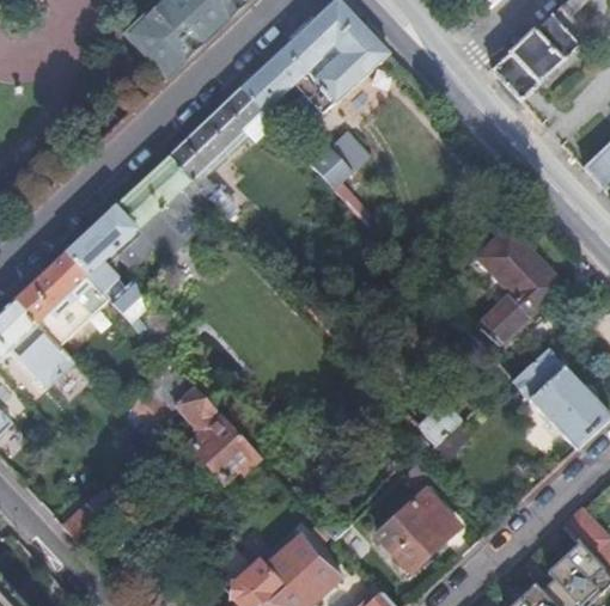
[(174,71),(246,0),(154,0),(129,24),(174,71)]
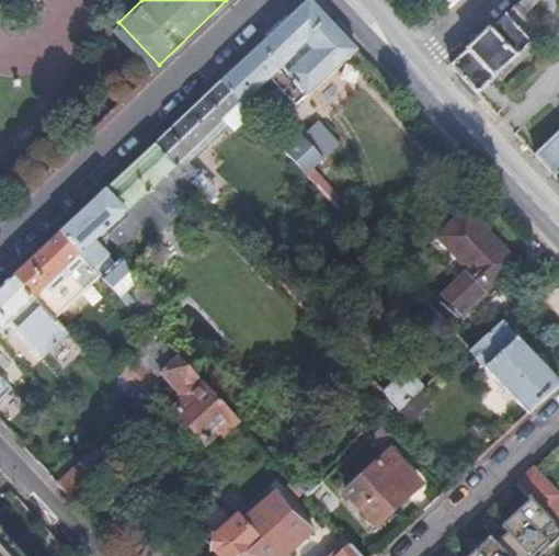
[(304,0),(220,79),(239,99),(243,103),(271,78),(295,103),(307,92),(308,93),(357,49),(310,0),(304,0)]
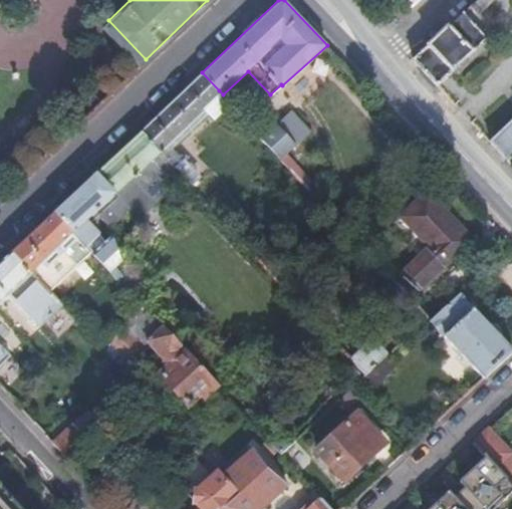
[(476,0),(475,1),(483,10),(494,0),(476,0)]
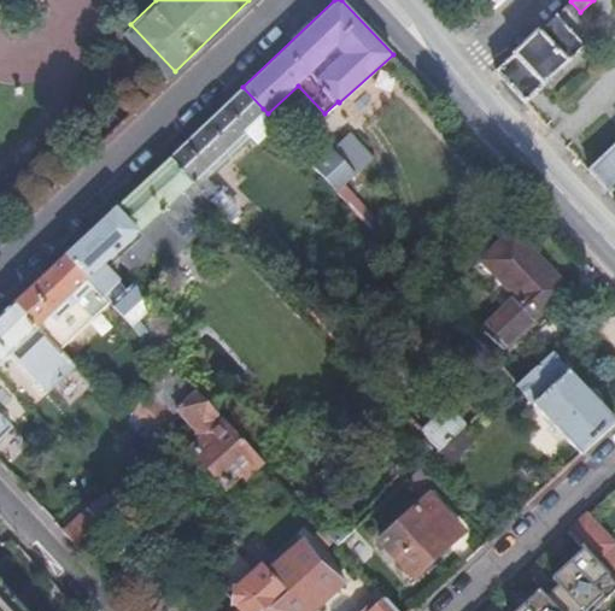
[(499,69),(528,100),(590,43),(560,12),(499,69)]
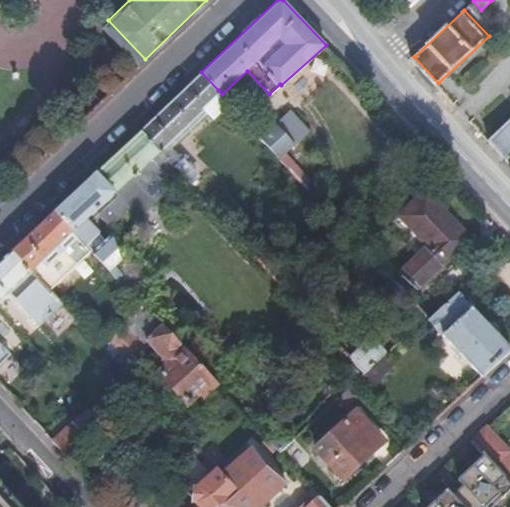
[(201,72),(141,128),(157,145),(218,90),(201,72)]
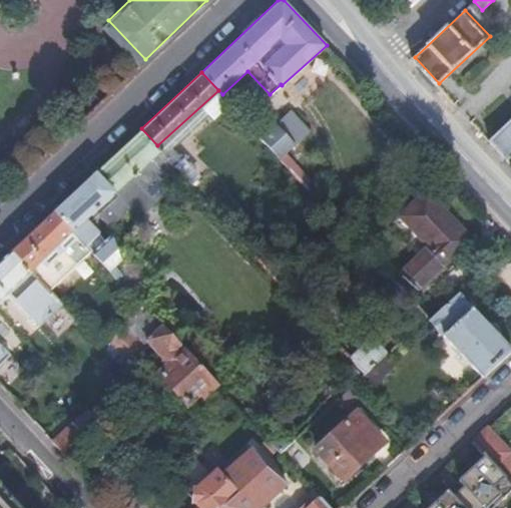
[(259,109),(246,120),(277,151),(305,125),(286,106),(270,120),(259,109)]
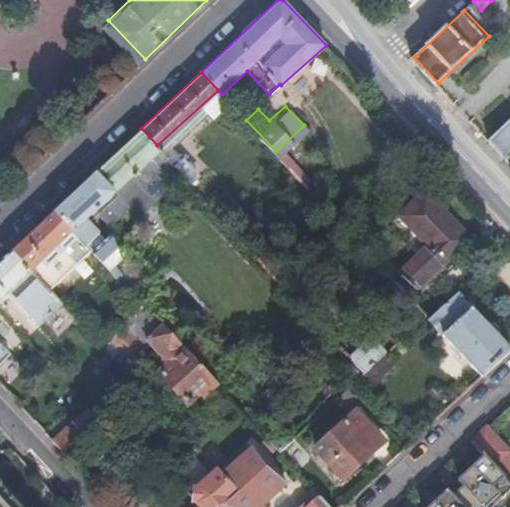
[(509,119),(490,139),(508,158),(509,157),(509,119)]
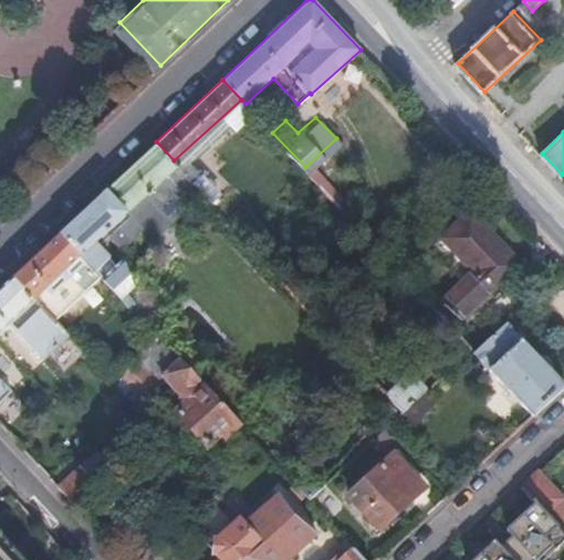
[(156,141),(61,231),(83,254),(95,243),(107,233),(121,246),(143,226),(152,236),(201,191),(183,170),(174,160),(156,141)]
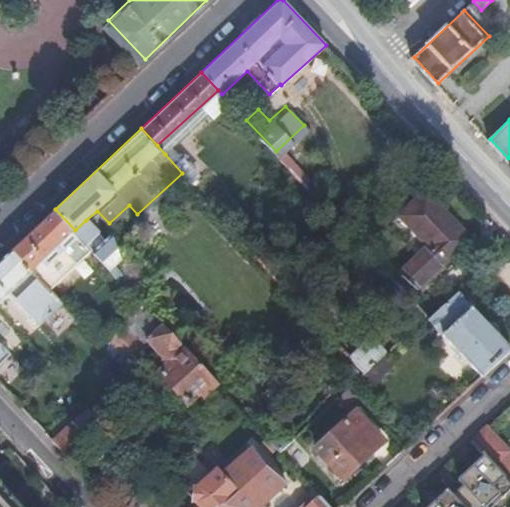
[(182,173),(188,180),(193,174),(171,149),(165,154),(182,173)]
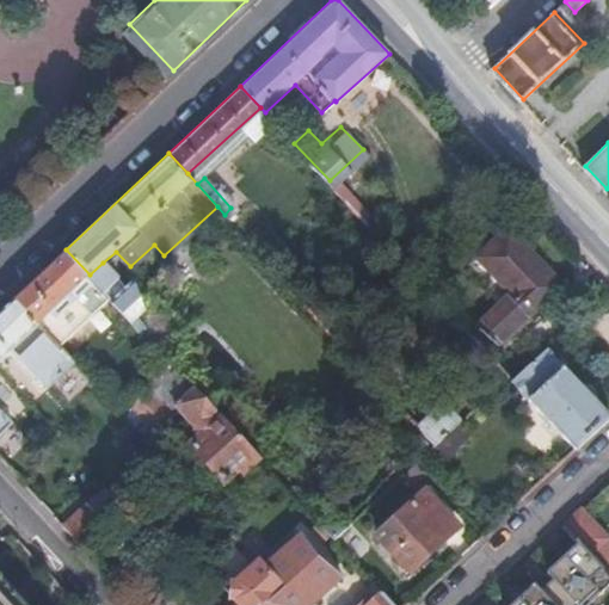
[(510,289),(475,320),(497,343),(563,283),(508,227),(478,254),(510,289)]
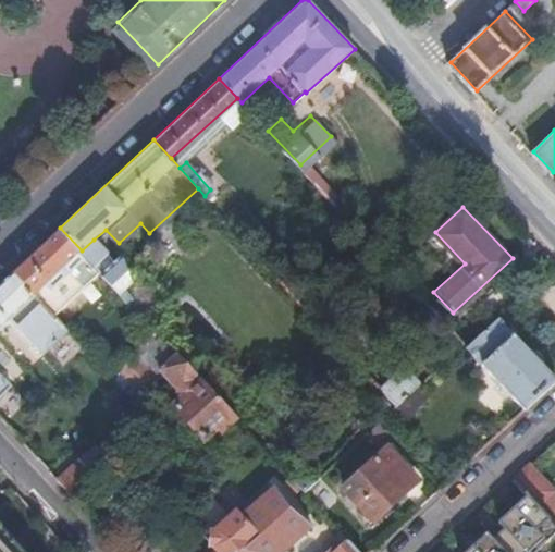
[(14,271),(35,294),(51,278),(63,268),(70,276),(76,284),(97,267),(82,250),(60,228),(14,271)]
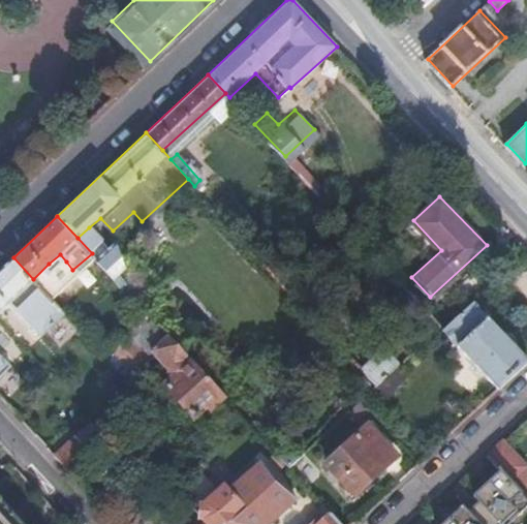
[(89,227),(78,238),(92,253),(99,262),(110,251),(89,227)]
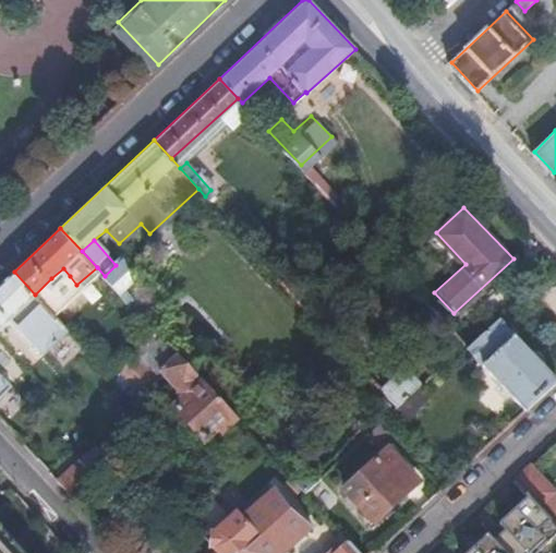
[(105,276),(120,292),(133,279),(124,257),(116,265),(105,276)]
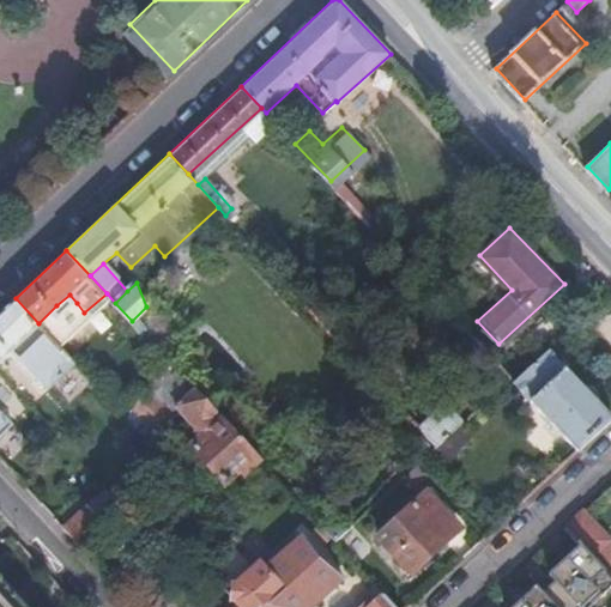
[(70,295),(56,305),(65,314),(77,303),(70,295)]
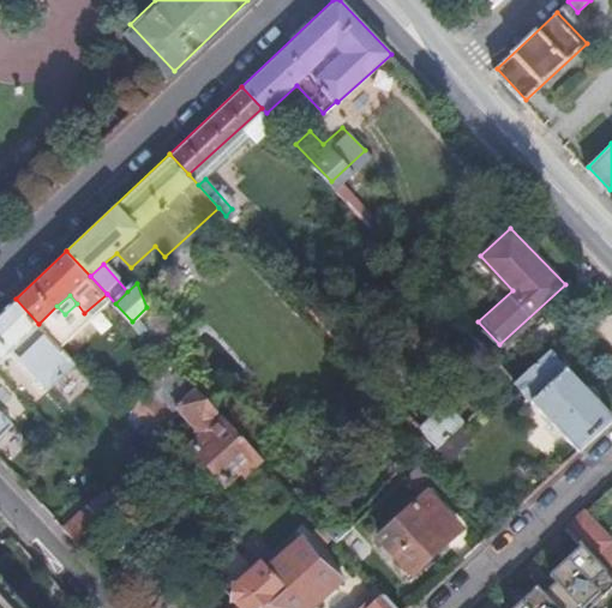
[(55,392),(81,369),(39,324),(16,299),(0,313),(0,444),(19,427),(0,405),(0,372),(21,353),(55,392)]
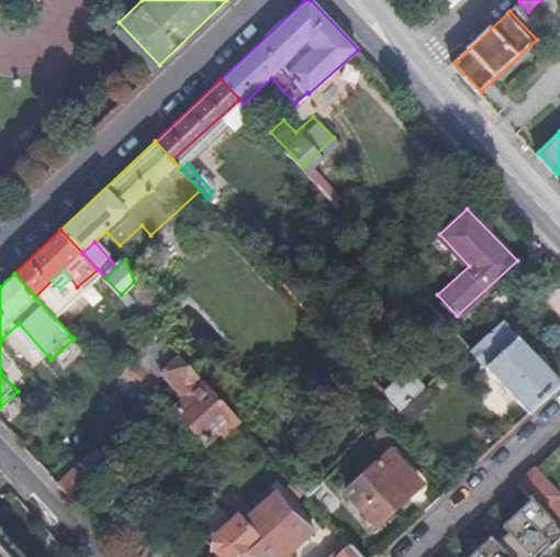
[(502,315),(470,344),(469,345),(529,412),(559,383),(559,379),(502,315)]
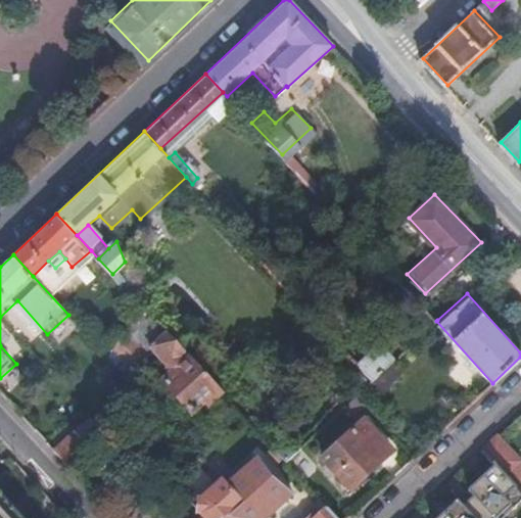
[(145,310),(110,340),(134,366),(147,354),(145,351),(152,345),(174,369),(163,379),(194,412),(207,398),(211,402),(223,391),(145,310)]
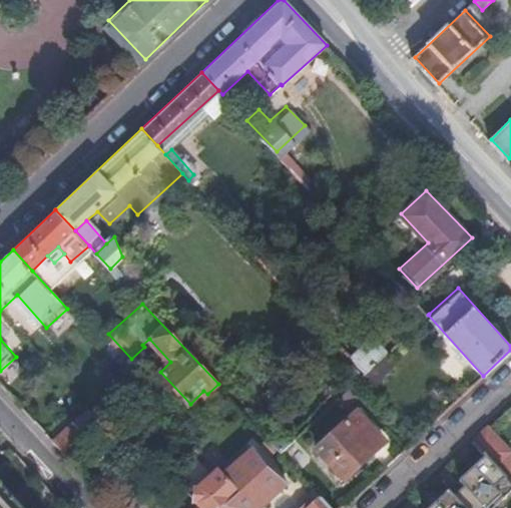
[(373,338),(352,357),(366,372),(387,353),(373,338)]
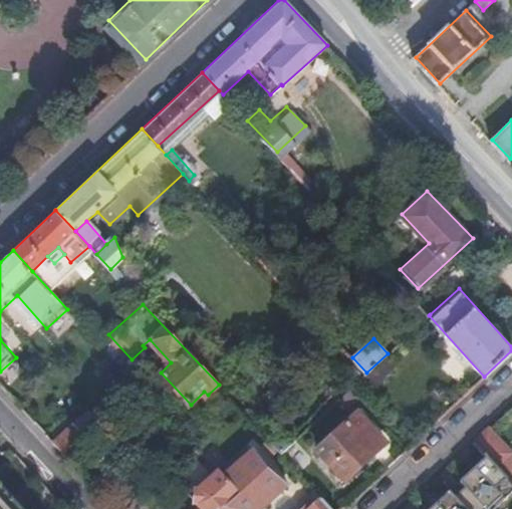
[(87,410),(72,424),(83,435),(98,422),(87,410)]
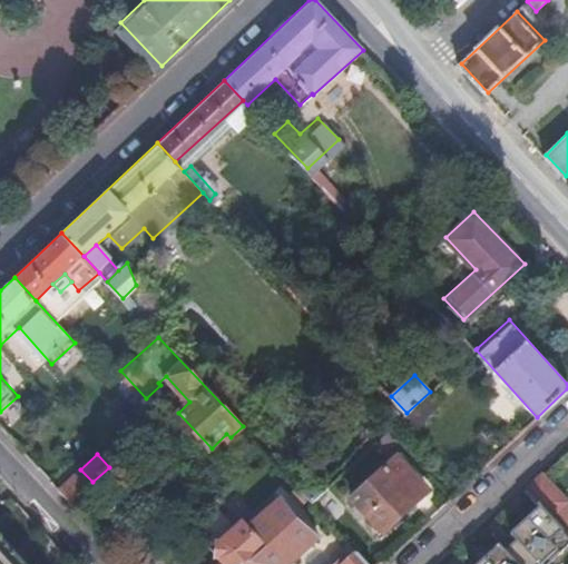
[(398,456),(353,496),(384,528),(428,487),(398,456)]
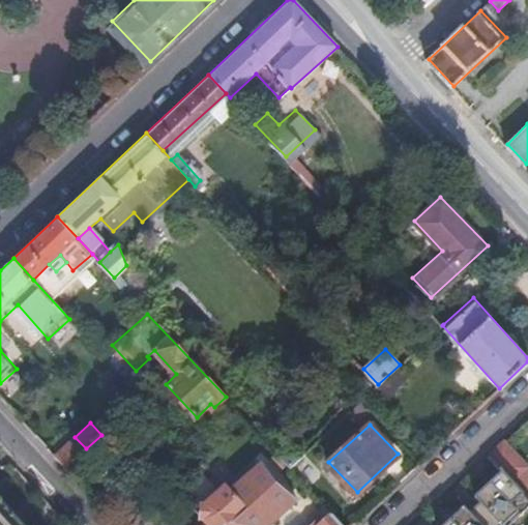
[(67,466),(86,448),(75,437),(72,435),(54,453),(67,466)]
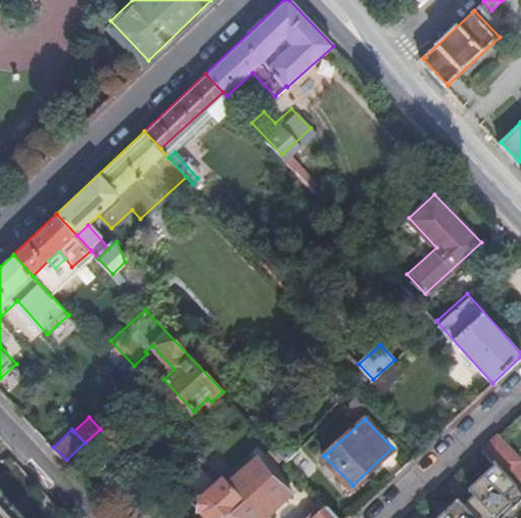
[(520,461),(495,433),(480,446),(495,462),(520,488),(520,461)]
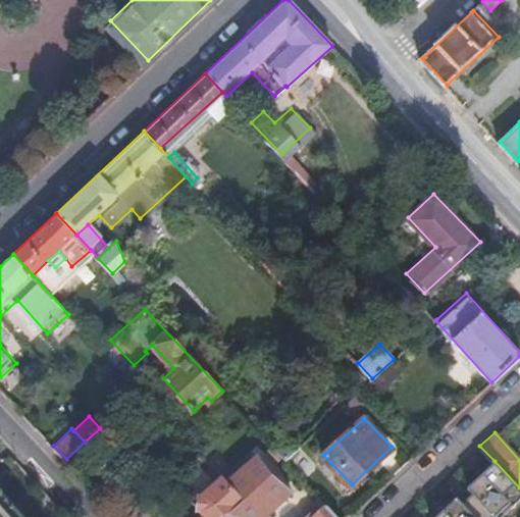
[(257,516),(265,509),(272,510),(295,488),(259,451),(228,477),(224,472),(222,473),(222,474),(203,493),(201,493),(200,507),(206,514),(203,516),(257,516)]
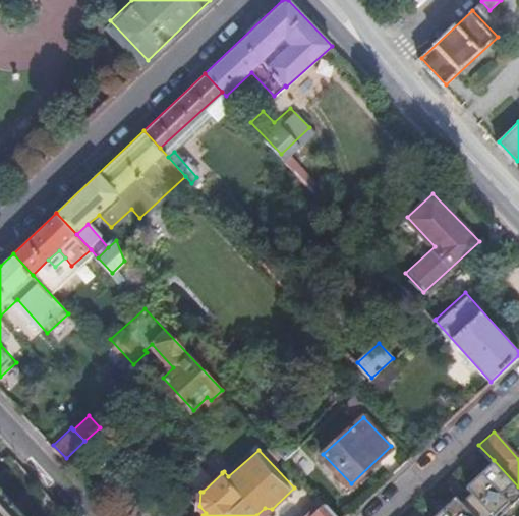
[(496,515),(518,495),(518,486),(494,460),(466,484),(471,491),(460,501),(474,515),(487,515),(492,513),(495,515),(496,515)]
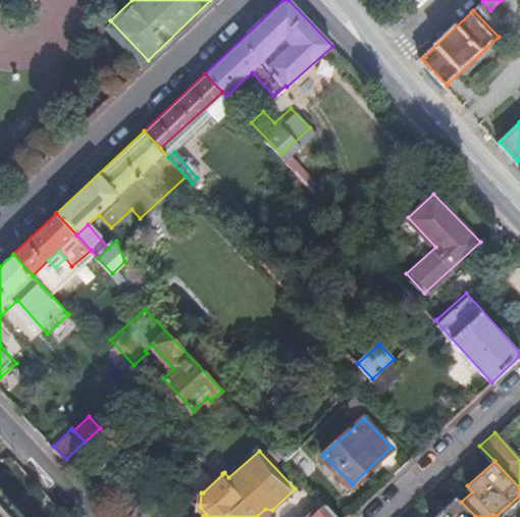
[(461,502),(472,492),(467,485),(456,497),(461,502)]
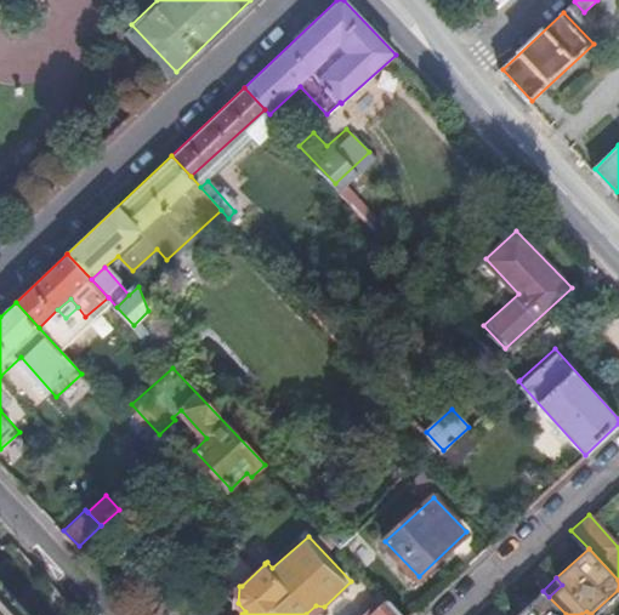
[(0,614),(30,614),(0,581),(0,614)]
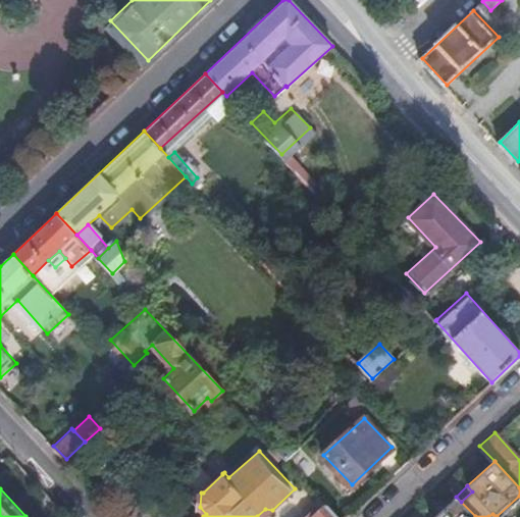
[(340,516),(320,497),(306,509),(310,514),(306,516),(340,516)]
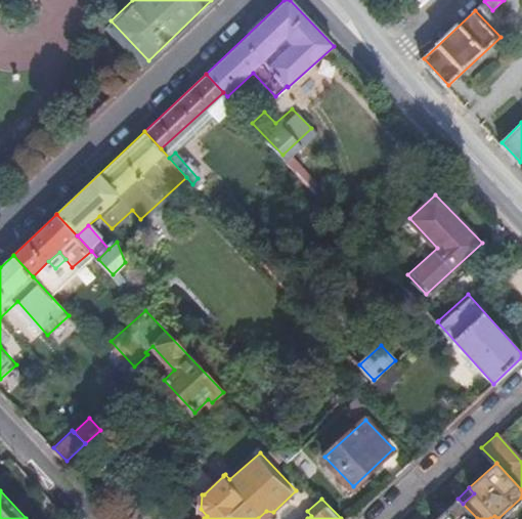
[(477,518),(463,504),(458,499),(435,518),(477,518)]
